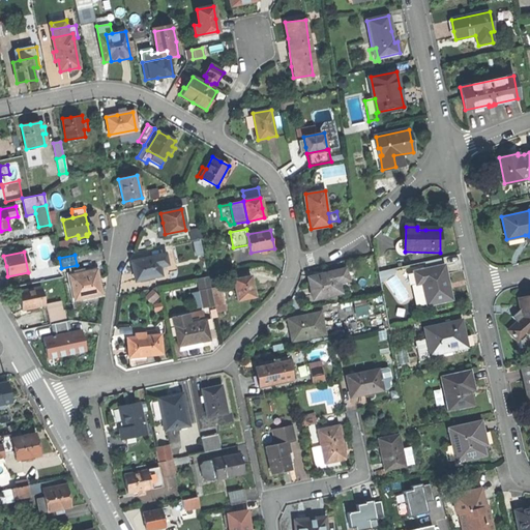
[(134,271),(135,280),(160,275),(159,266),(168,264),(166,255),(131,261),(134,271)]
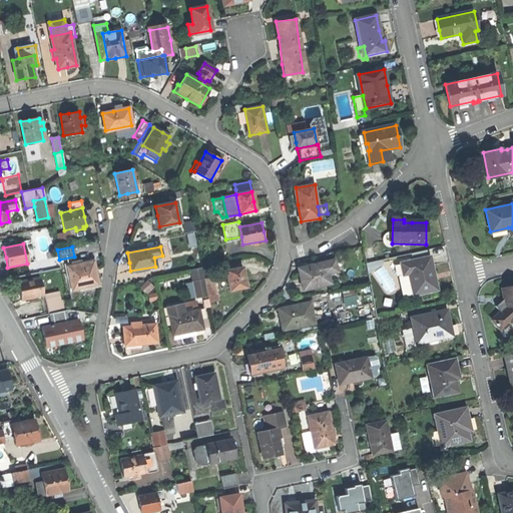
[(430,259),(402,265),(404,276),(409,275),(414,296),(434,292),(431,277),(434,277),(432,268),(430,259)]
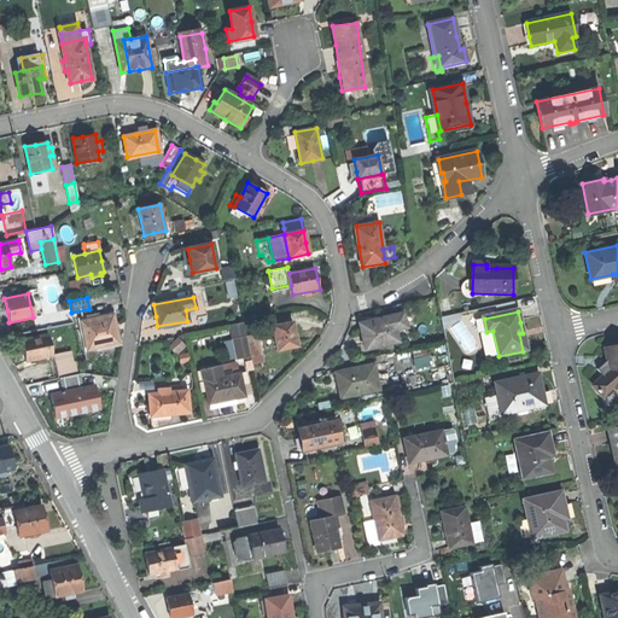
[(80,320),(85,349),(118,343),(116,328),(112,313),(80,320)]
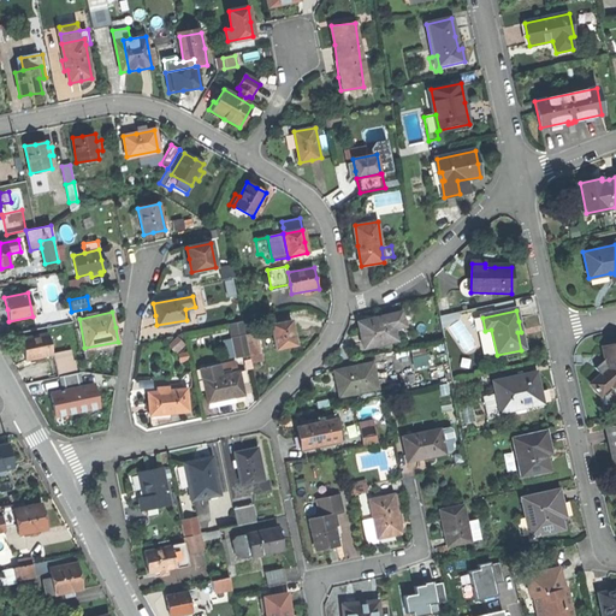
[(362,339),(363,348),(397,341),(395,329),(404,326),(402,314),(361,323),(362,331),(360,331),(362,339)]
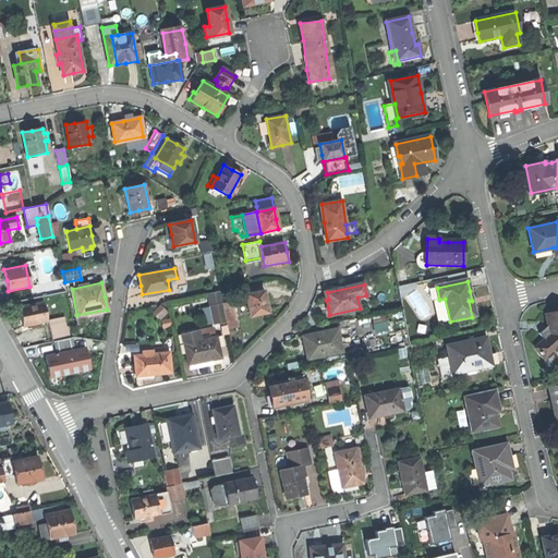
[(245,294),(251,316),(259,314),(268,312),(264,290),(262,291),(245,294)]
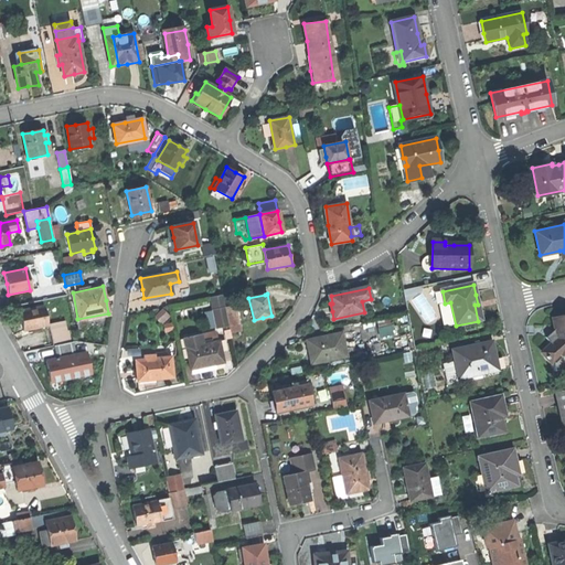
[(225,307),(231,332),(242,330),(236,305),(225,307)]
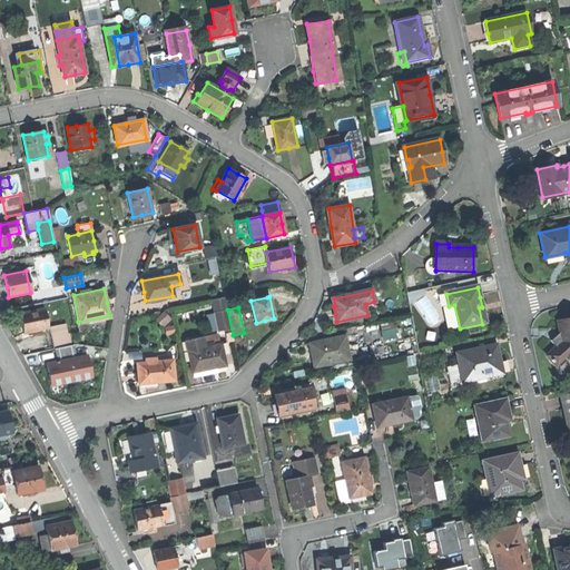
[(20,324),(22,334),(30,332),(38,331),(48,328),(47,327),(43,308),(18,313),(20,324)]
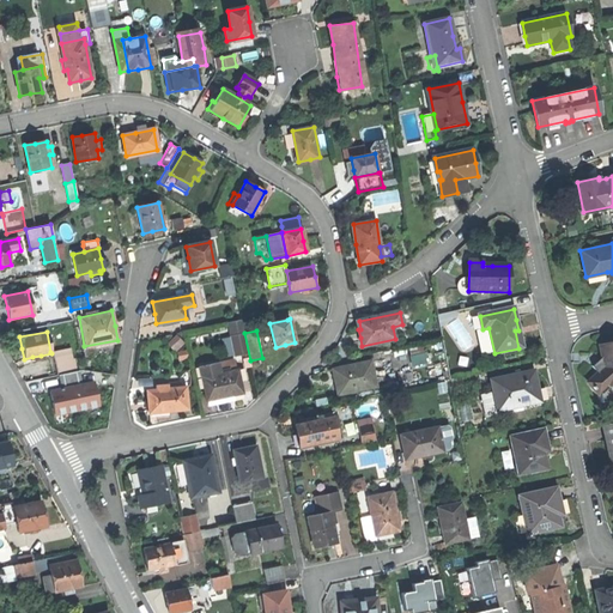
[(235,354),(247,352),(243,334),(230,337),(235,354)]
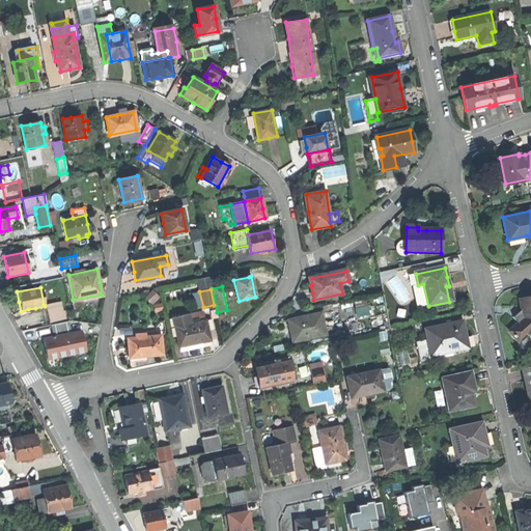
[(524,312),(525,316),(519,323),(510,330),(513,334),(512,335),(514,337),(515,336),(520,340),(528,332),(530,331),(530,297),(522,299),(523,308),(524,312)]
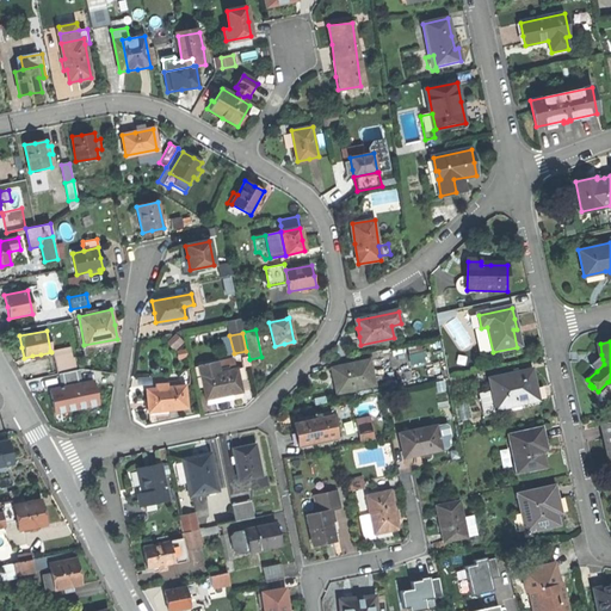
[(68,347),(50,351),(51,352),(56,375),(75,370),(73,358),(71,359),(68,347)]
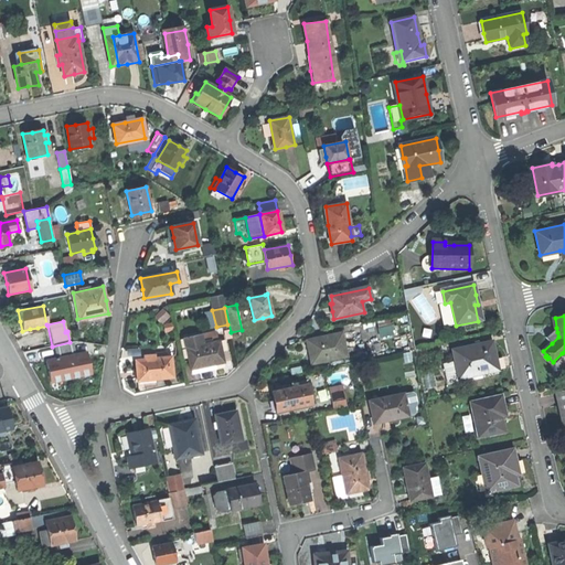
[(546,337),(548,340),(557,332),(556,328),(551,332),(546,337)]
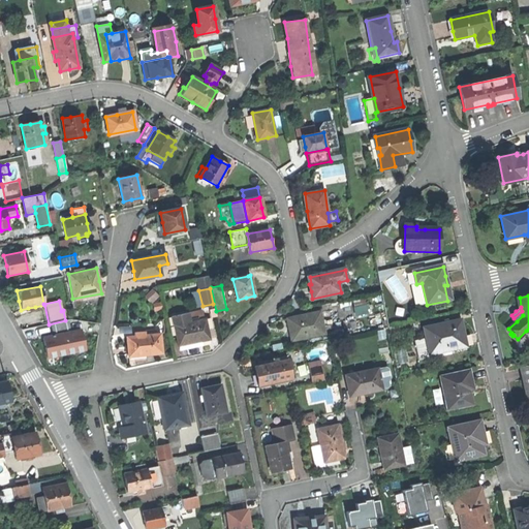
[(514,318),(517,321),(523,315),(522,311),(514,318)]
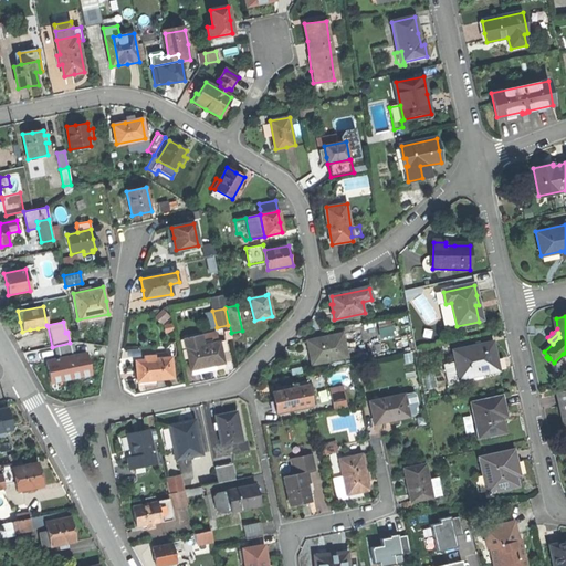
[(311,355),(313,365),(347,357),(342,334),(307,342),(311,355)]
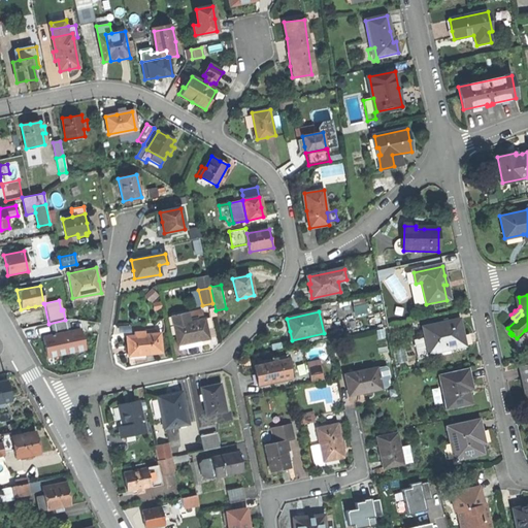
[(193,342),(209,339),(205,319),(187,323),(185,315),(172,317),(177,345),(193,342)]
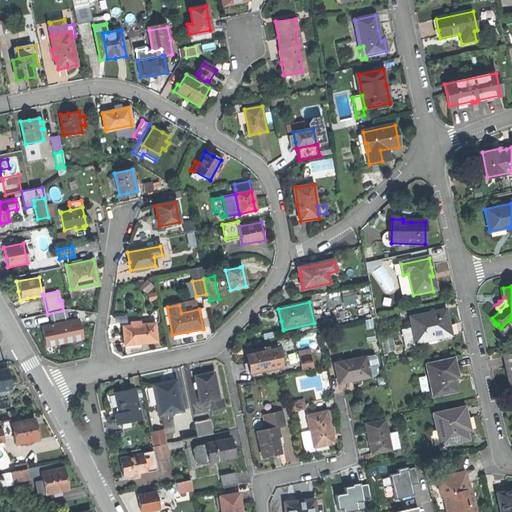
[(446,309),(410,317),(416,343),(428,341),(448,336),(446,327),(450,326),(448,319),(446,309)]
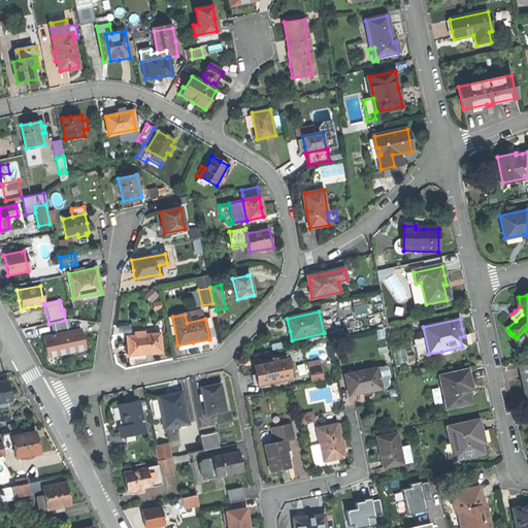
[(41,339),(43,349),(66,344),(63,326),(39,330),(41,339)]
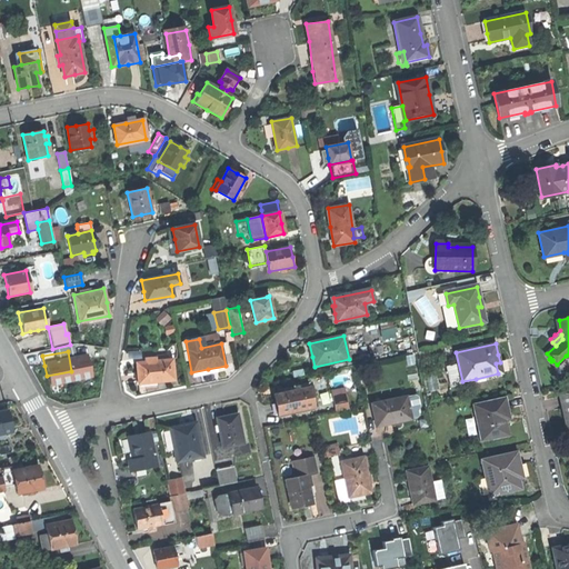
[(568,370),(568,355),(566,356),(557,365),(559,373),(568,370)]
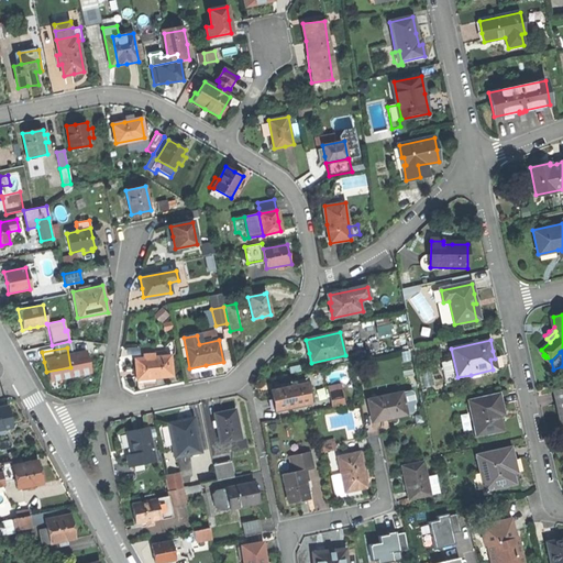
[(135,359),(136,379),(154,378),(173,376),(170,356),(135,359)]
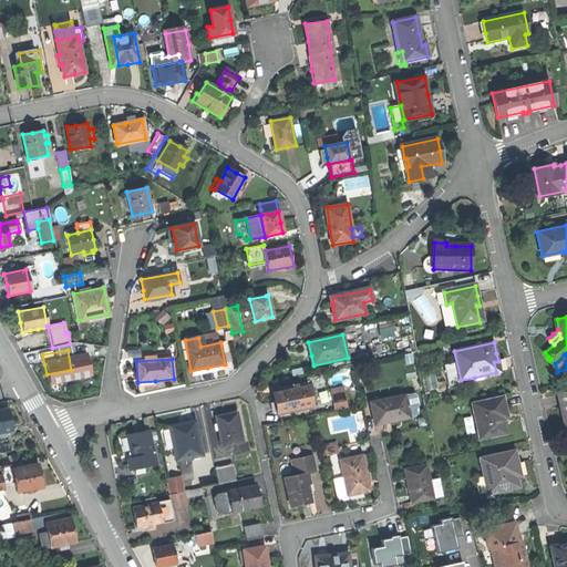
[(455,362),(446,362),(449,381),(457,380),(455,362)]
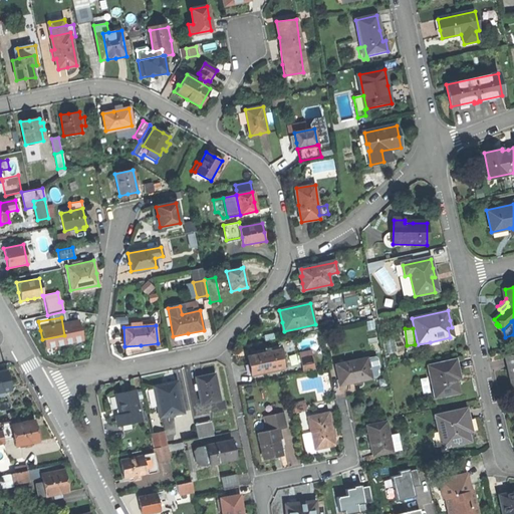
[(451,341),(450,337),(430,342),(430,346),(451,341)]
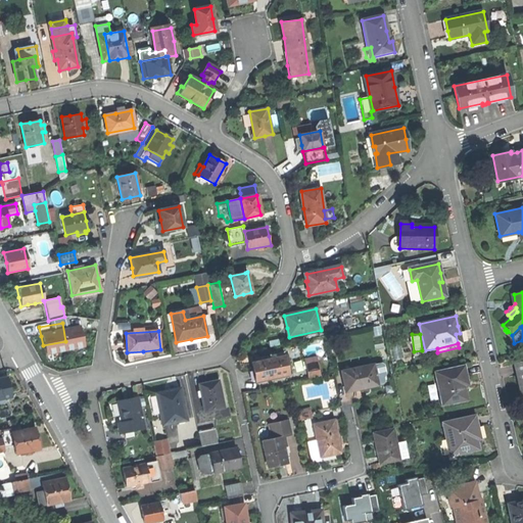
[(289,353),(284,354),(288,374),(293,373),(289,353)]
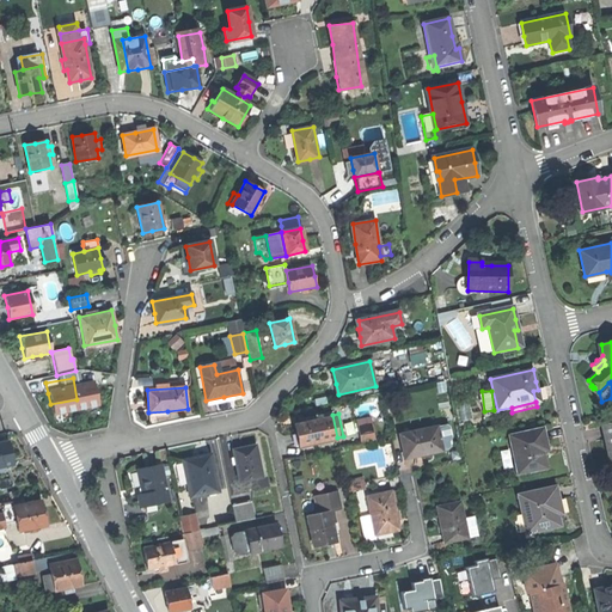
[(294,423),(300,447),(337,438),(332,415),(317,418),(317,420),(306,422),(306,421),(294,423)]
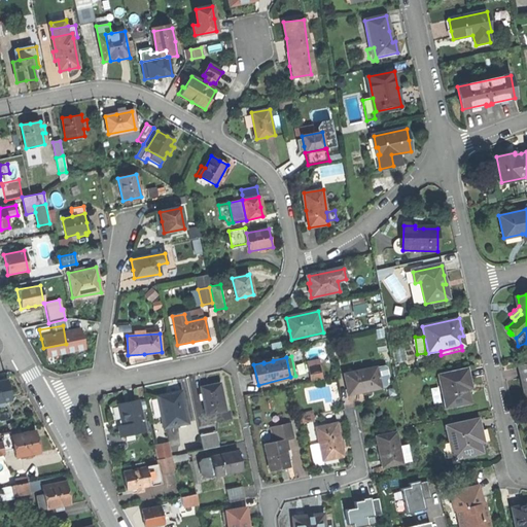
[(307,367),(309,375),(321,372),(320,364),(307,367)]
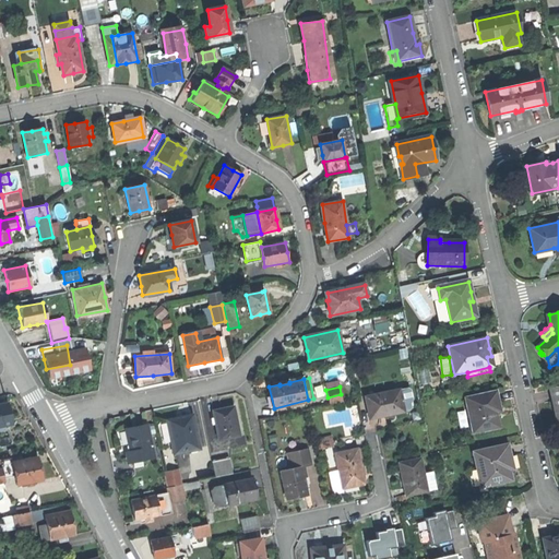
[(406,388),(397,389),(403,411),(409,409),(411,406),(409,400),(412,399),(409,389),(406,388)]
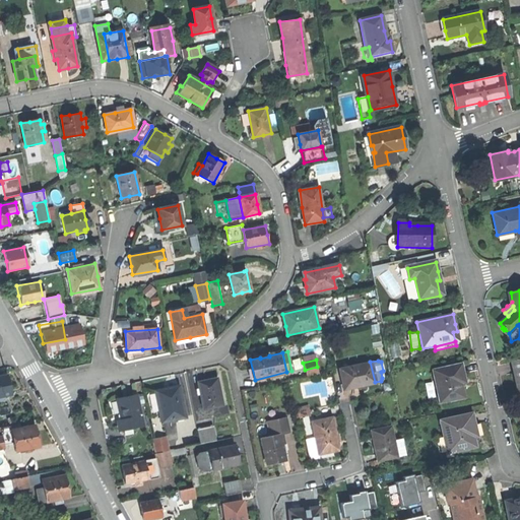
[(339,369),(344,389),(361,385),(375,382),(370,362),(339,369)]
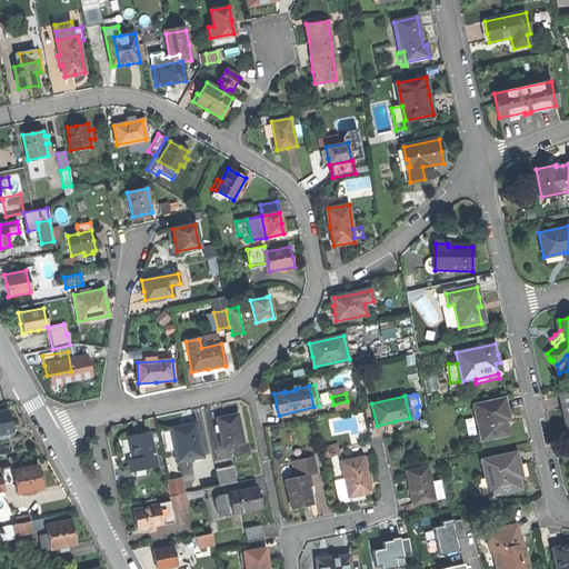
[(505,399),(475,406),(481,440),(505,435),(501,420),(509,418),(507,409),(505,399)]
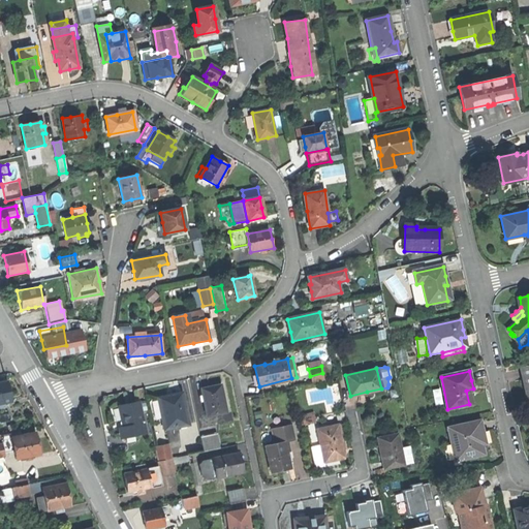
[(323,380),(322,373),(310,376),(311,382),(323,380)]
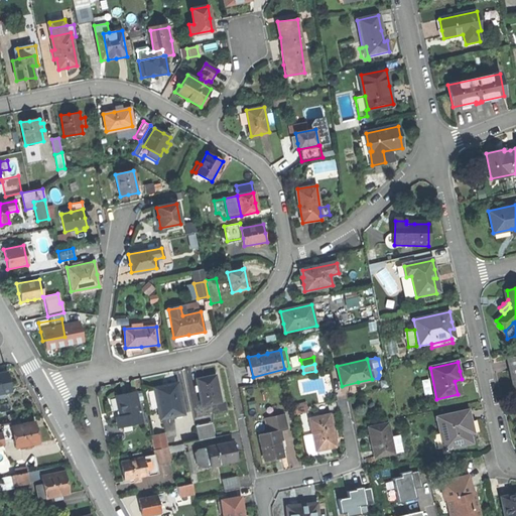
[(0,394),(12,392),(10,381),(8,372),(0,373),(0,394)]
